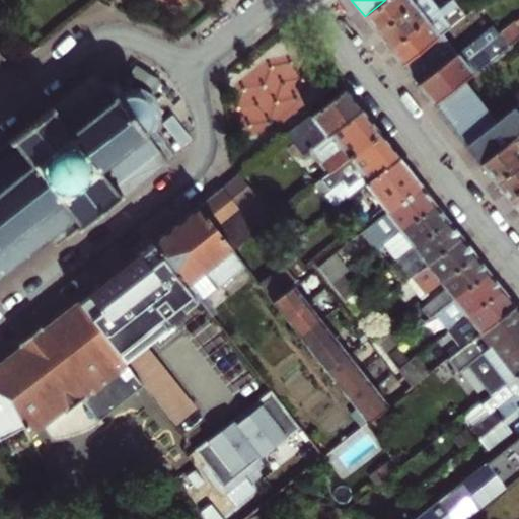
[(378,33),(420,0),(385,0),(365,16),(370,23),(378,33)]
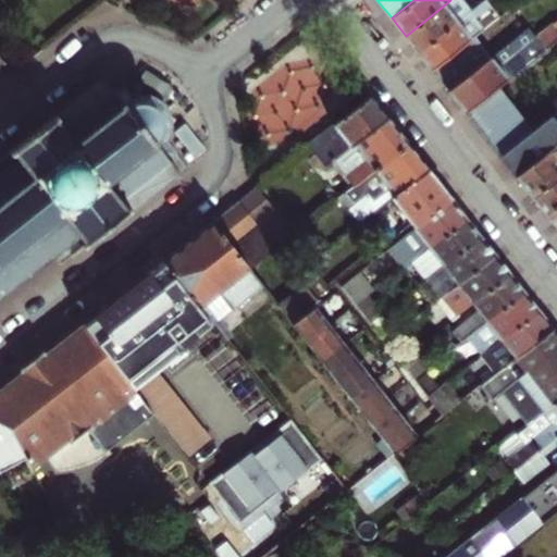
[(412,45),(419,52),(457,23),(447,10),(460,0),(450,0),(406,36),(412,45)]
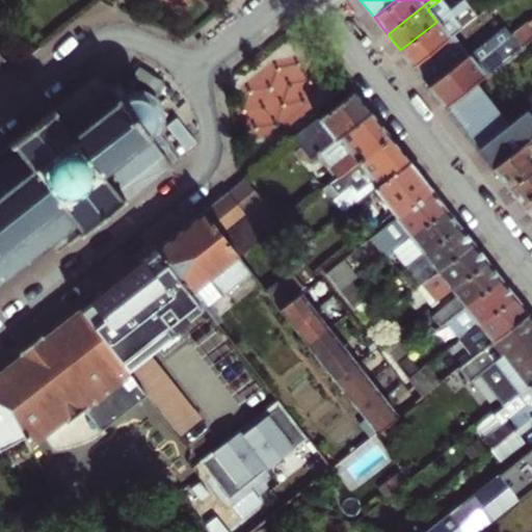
[(407,59),(414,67),(453,35),(458,31),(450,21),(455,17),(457,20),(471,9),(463,0),(436,22),(400,50),(407,59)]
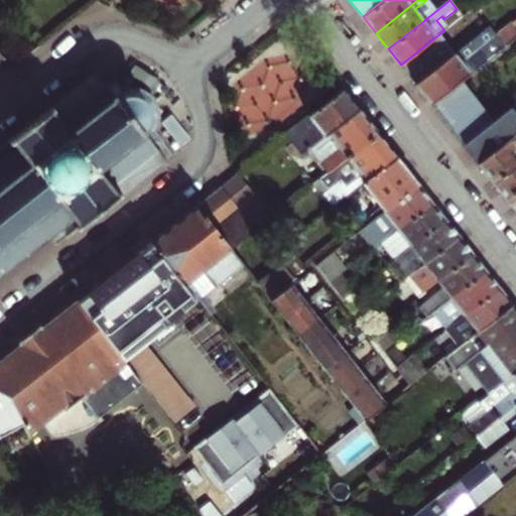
[(432,105),(462,82),(515,37),(515,19),(492,38),(485,30),(456,53),(416,85),(424,94),(432,105)]
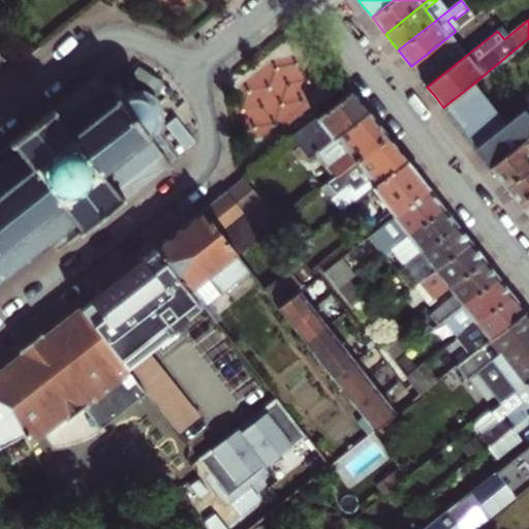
[(427,87),(467,55),(450,35),(411,66),(418,76),(427,87)]
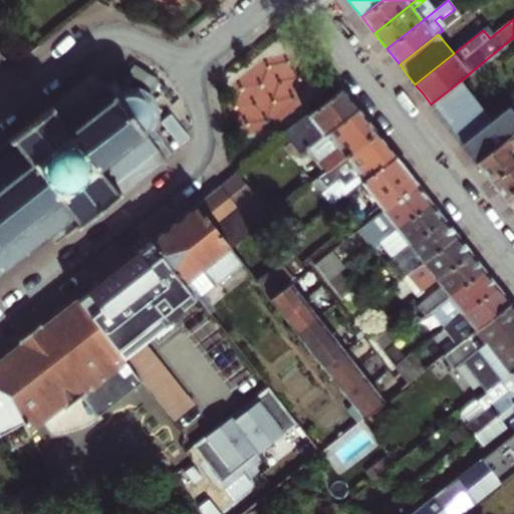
[(0,274),(60,228),(66,235),(164,160),(154,147),(161,141),(153,131),(156,126),(157,122),(158,117),(158,110),(156,105),(155,102),(152,98),(149,95),(146,92),(142,90),(138,89),(134,88),(130,88),(125,88),(120,89),(112,79),(106,84),(96,72),(0,147),(0,150),(5,157),(0,160),(0,274)]
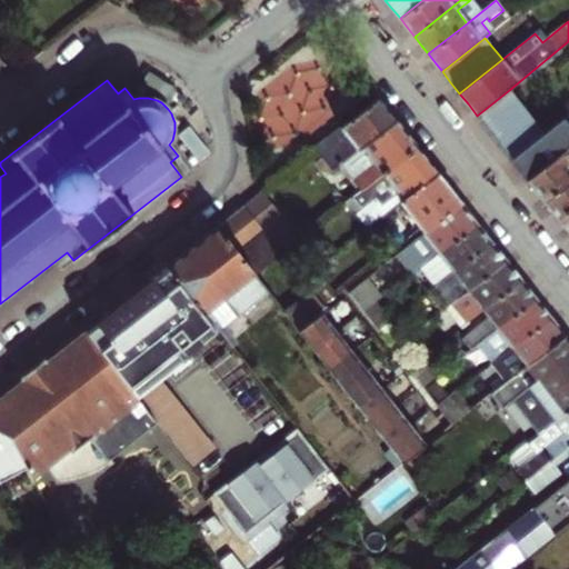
[(509,90),(477,116),(488,130),(511,160),(538,139),(543,133),(509,90)]
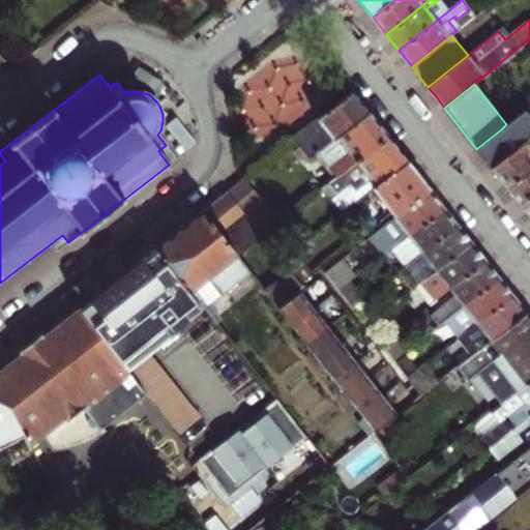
[(352,92),(293,139),(308,159),(317,153),(367,113),(360,102),(352,92)]
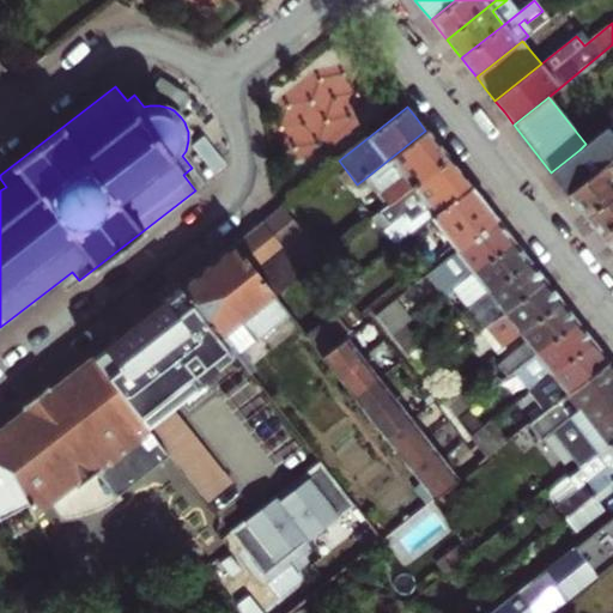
[(366,177),(388,206),(448,158),(437,145),(425,131),(366,177)]
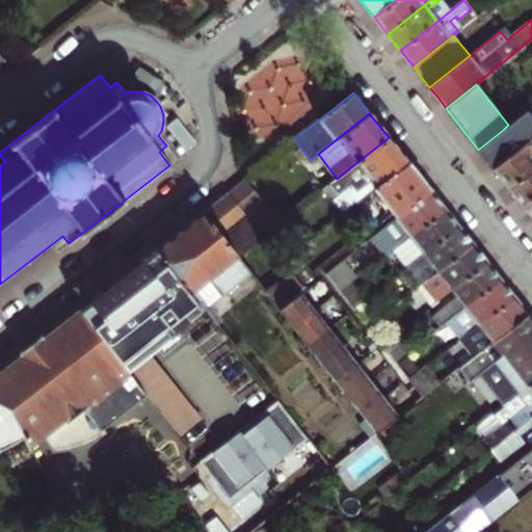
[(494,168),(519,149),(503,130),(478,150),(486,159),(494,168)]
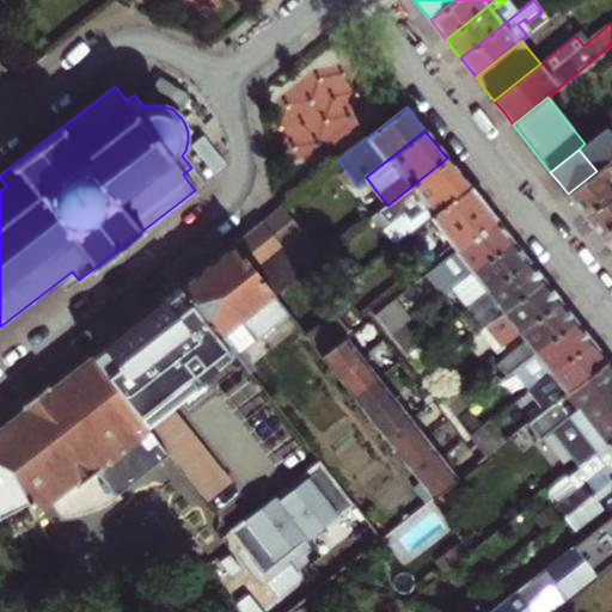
[(447,158),(387,206),(378,213),(401,242),(430,218),(470,187),(459,173),(447,158)]
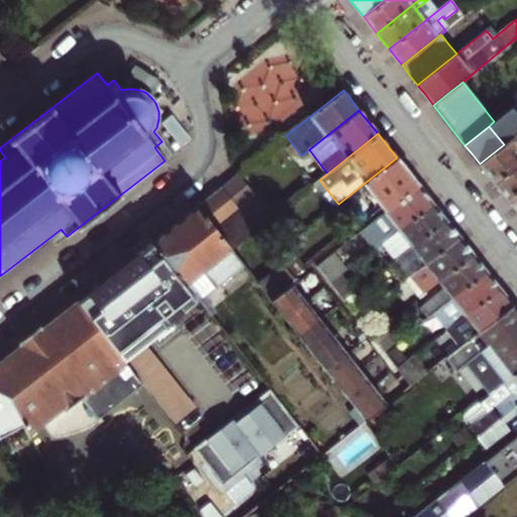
[(487,174),(495,184),(516,166),(516,134),(504,144),(480,164),(487,174)]
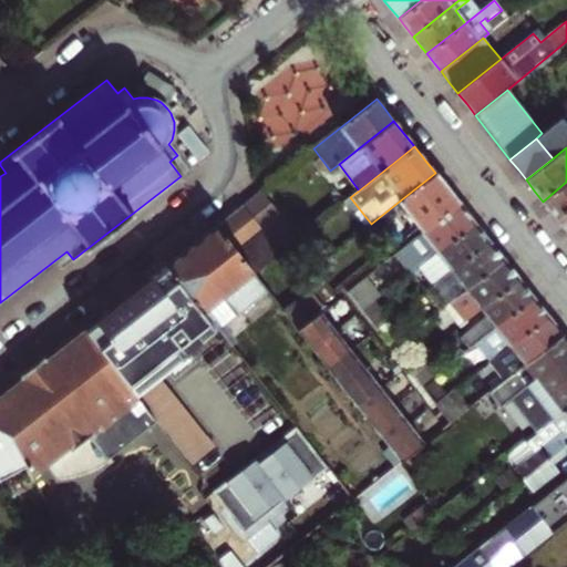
[(446,188),(435,173),(399,202),(419,228),(420,229),(422,232),(459,204),(457,200),(446,188)]
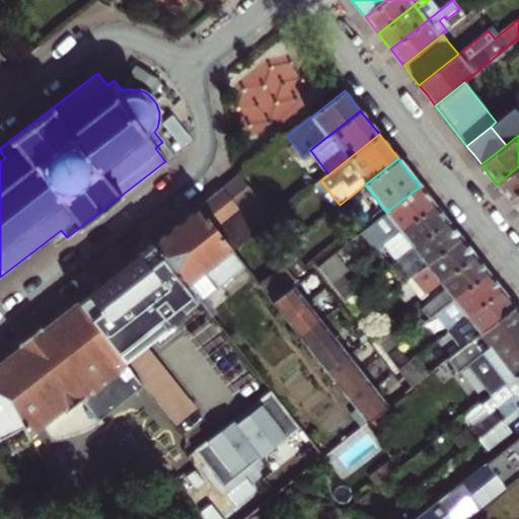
[(510,200),(518,192),(518,166),(497,184),(504,193),(510,200)]
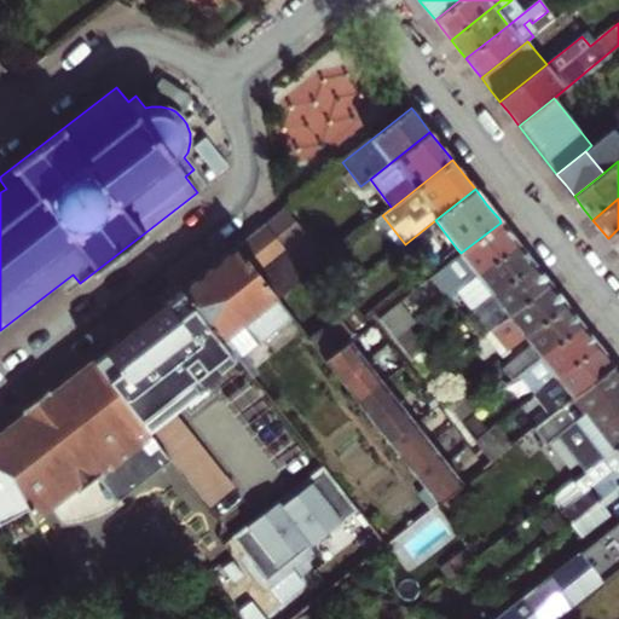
[(264,225),(284,252),(305,277),(325,261),(284,208),(264,225)]
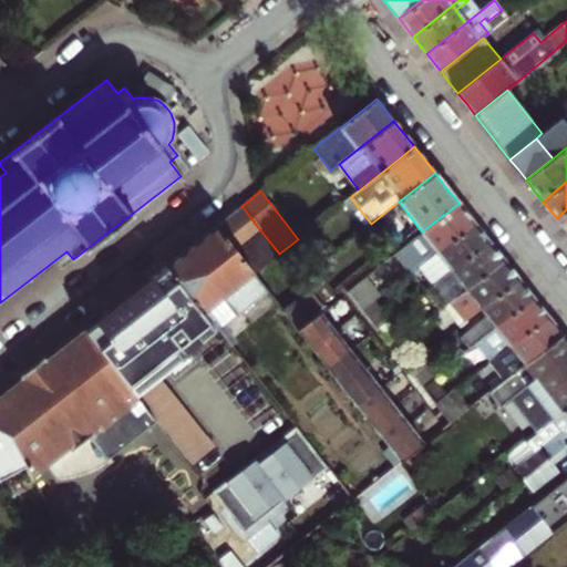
[(418,269),(475,224),(466,213),(459,204),(422,232),(391,256),(408,276),(418,269)]
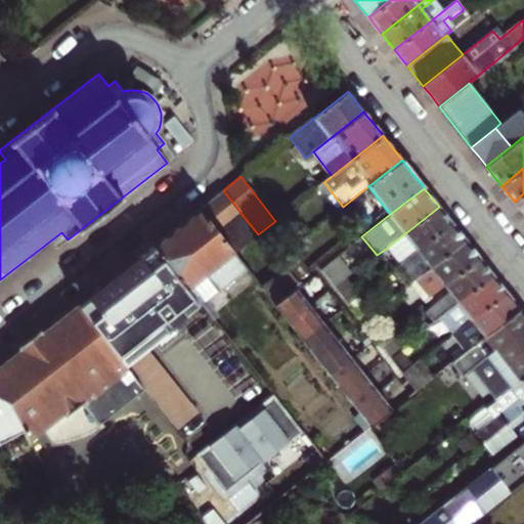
[(217,231),(241,213),(223,190),(200,209),(217,231)]
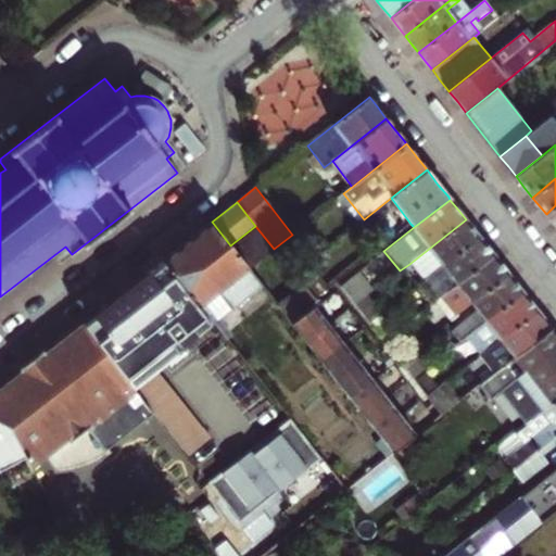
[(555,205),(546,214),(554,225),(555,226),(555,205)]
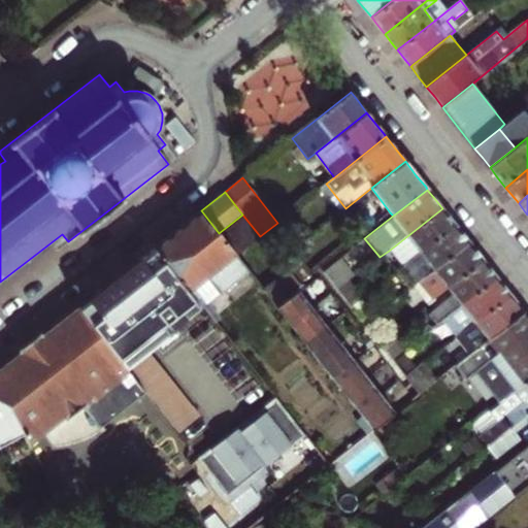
[(449,217),(442,208),(389,251),(402,267),(405,264),(456,225),(449,217)]
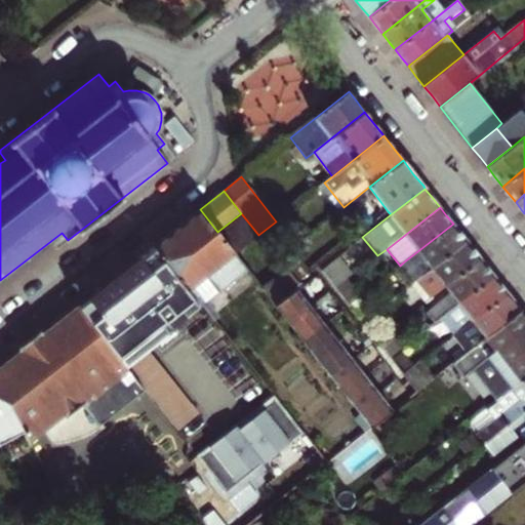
[(246,269),(217,232),(200,209),(147,250),(190,307),(192,305),(195,308),(197,307),(201,304),(198,300),(214,287),(217,292),(246,269)]
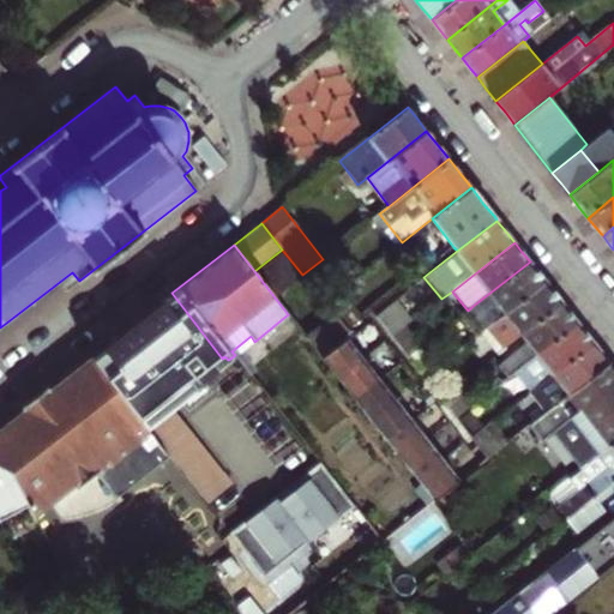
[(482,332),(487,327),(546,282),(536,270),(530,262),(471,307),(483,323),(477,326),(482,332)]
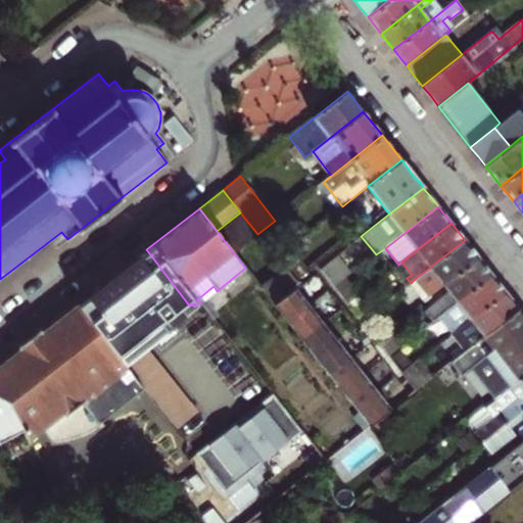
[(420,295),(423,299),(442,284),(478,256),(472,248),(465,240),(415,279),(424,291),(420,295)]
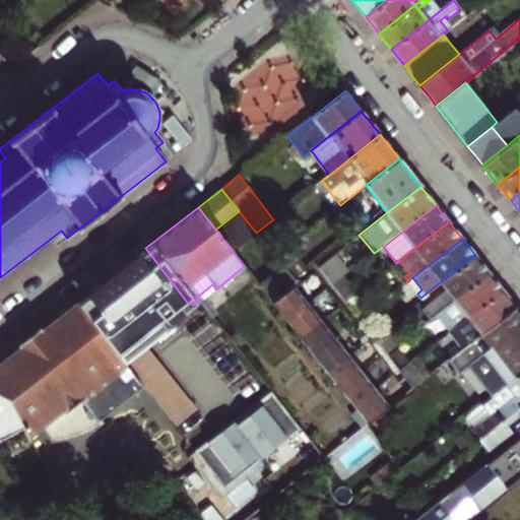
[(188,304),(145,248),(103,281),(75,302),(123,363),(197,305),(195,304),(193,305),(190,302),(188,304)]
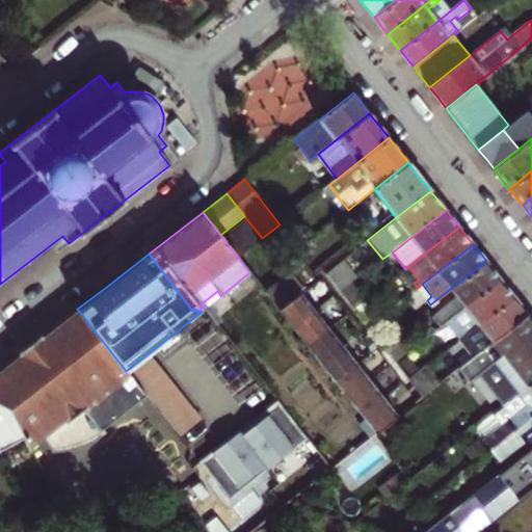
[(353,281),(356,278),(341,260),(325,272),(340,290),(353,281)]
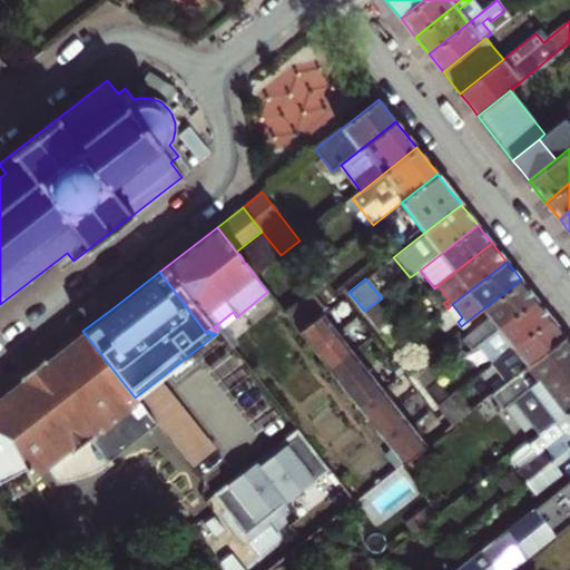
[(478,345),(536,298),(530,292),(521,279),(482,310),(489,317),(465,337),(474,347),(478,345)]
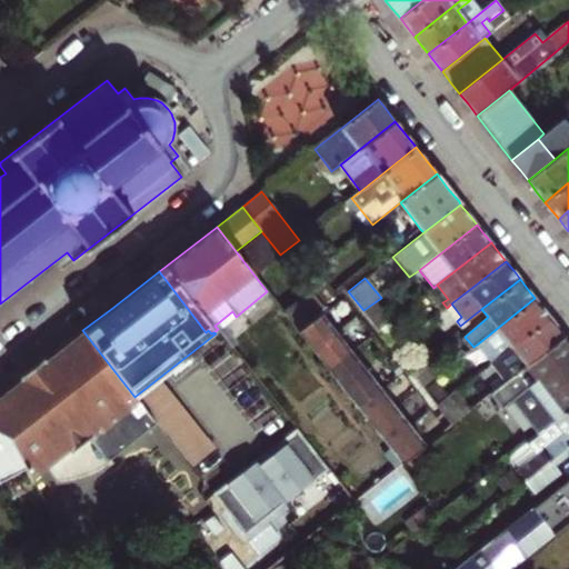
[(325,310),(306,287),(296,295),(299,299),(283,312),(299,332),(321,313),(325,311),(325,310)]
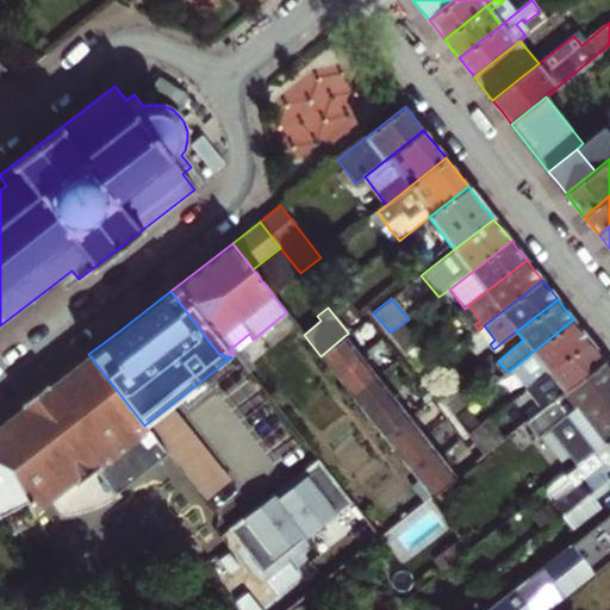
[(580,328),(573,319),(511,369),(527,390),(590,341),(580,328)]
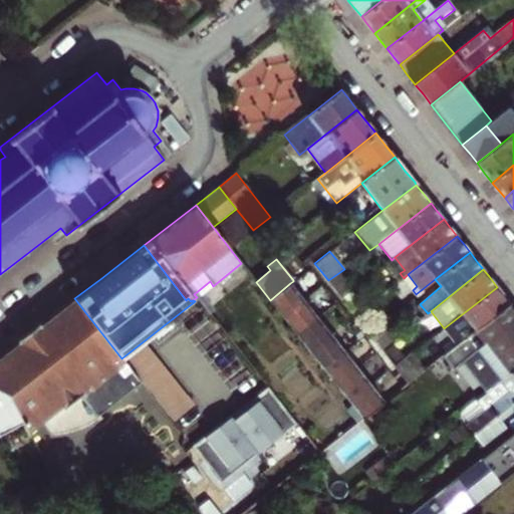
[(341,271),(328,280),(329,281),(341,297),(354,287),(341,271)]
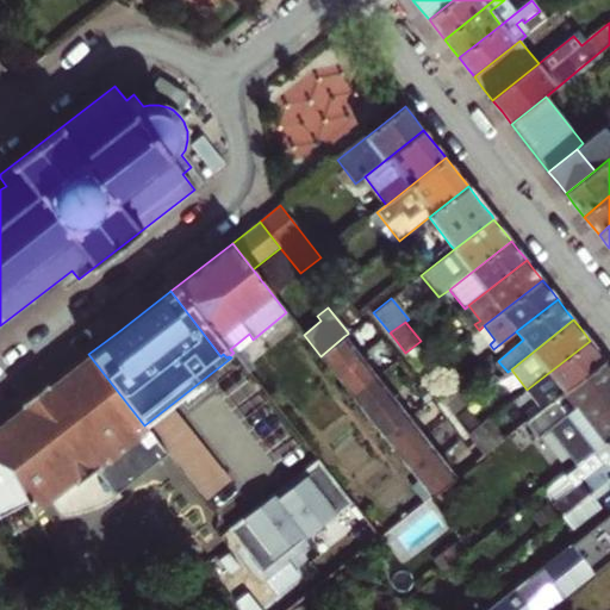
[(336,377),(361,358),(353,347),(344,336),(321,356),(336,377)]
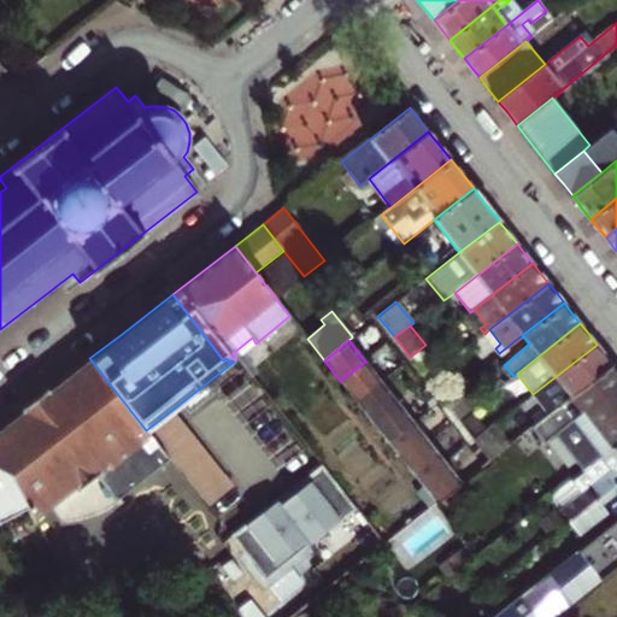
[(425,345),(410,357),(425,377),(442,366),(425,345)]
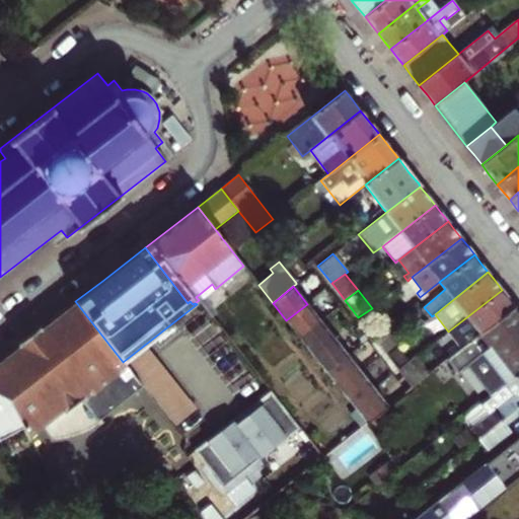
[(448,331),(462,349),(516,307),(508,297),(502,290),(448,331)]
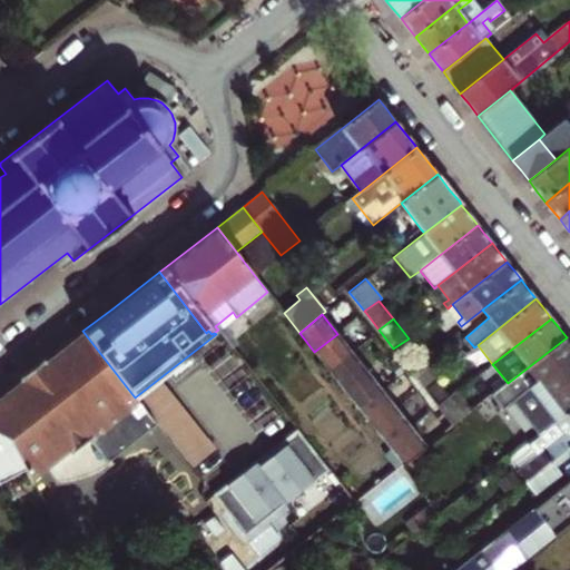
[(31,372),(21,379),(0,395),(0,431),(9,436),(10,439),(31,479),(50,465),(68,451),(70,453),(88,440),(106,462),(111,459),(156,424),(135,397),(82,331),(31,372)]
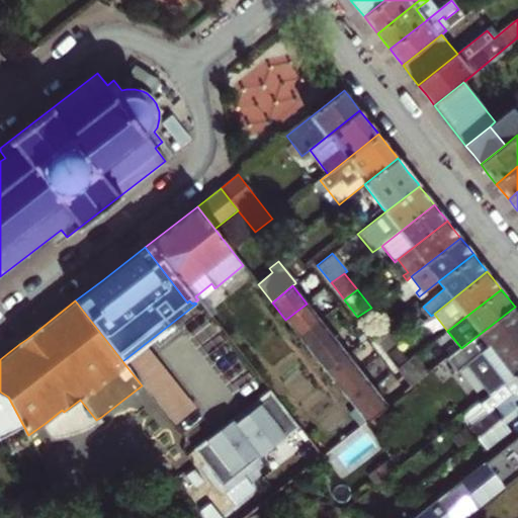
[(377,303),(371,308),(375,312),(380,308),(377,303)]
